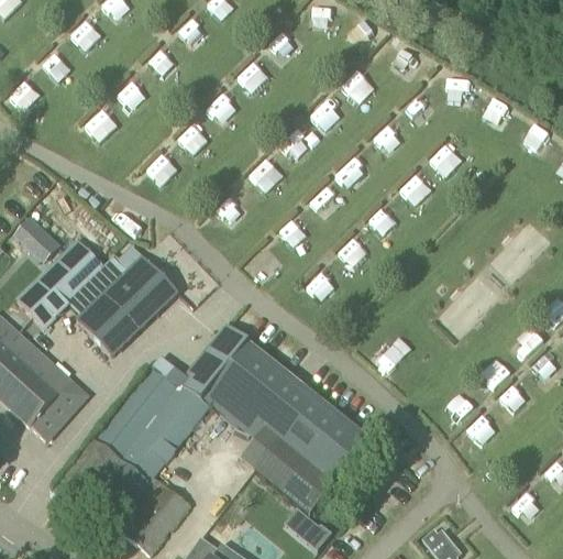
[(0,0),(0,14),(10,25),(28,9),(19,0),(0,0)]
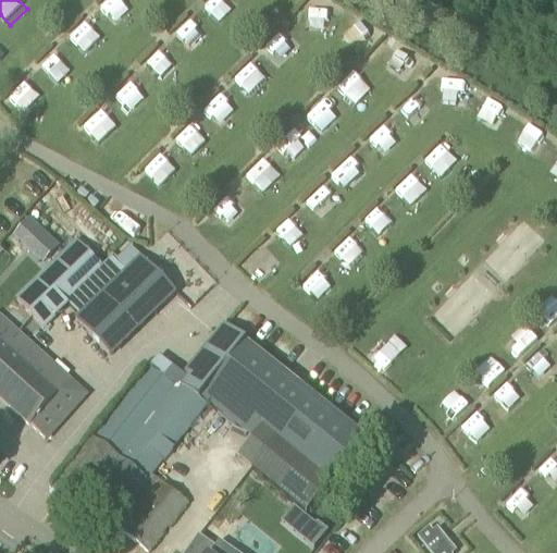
[(206,0),(203,2),(226,25),(239,12),(227,0),(206,0)]
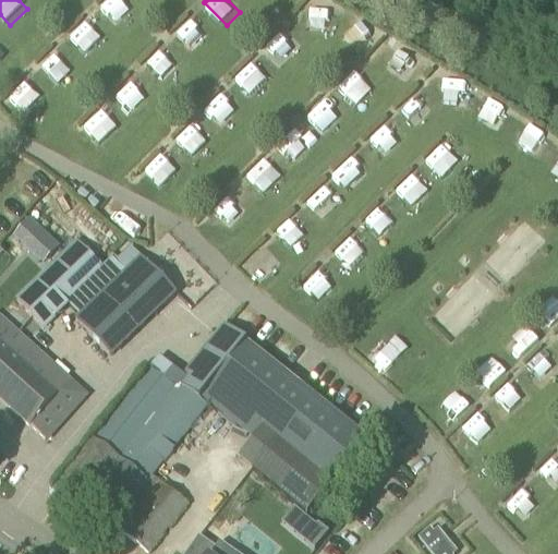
[(307,7),(307,26),(323,26),(323,7),(307,7)]
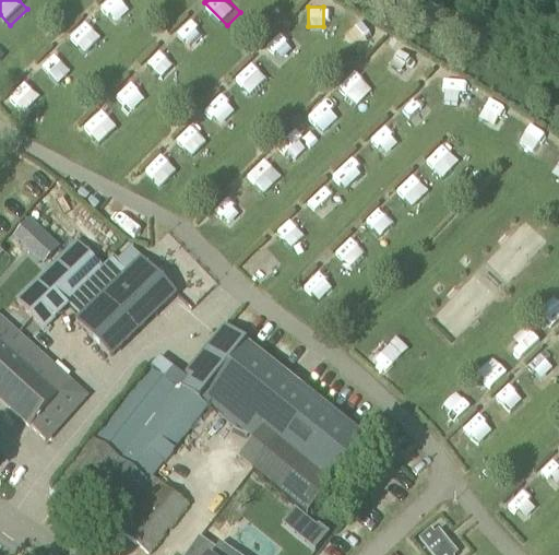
[(173,38),(194,57),(205,44),(193,34),(201,24),(191,15),(173,38)]
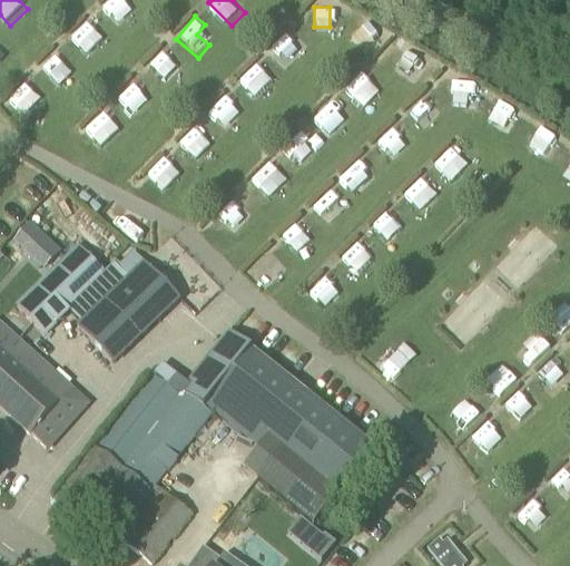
[(88,54),(96,41),(79,29),(70,41),(88,54)]
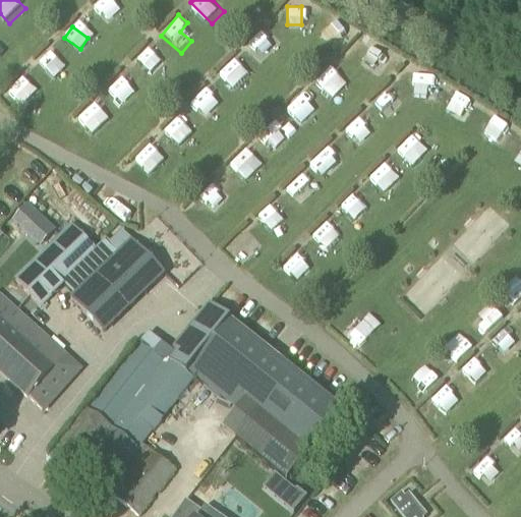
[(246,46),(263,59),(275,44),(258,31),(246,46)]
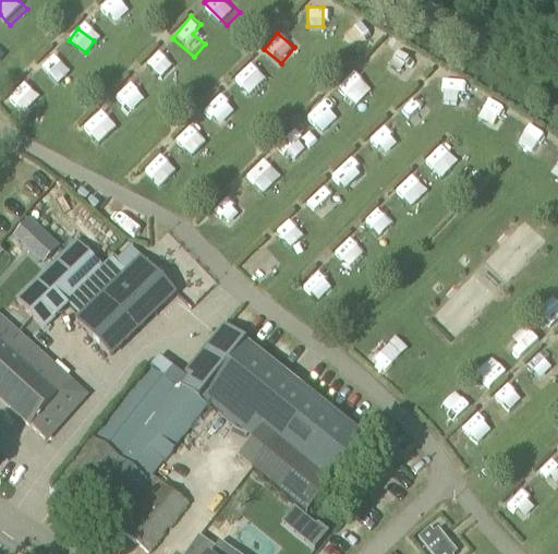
[(51,49),(39,63),(61,84),(74,71),(51,49)]
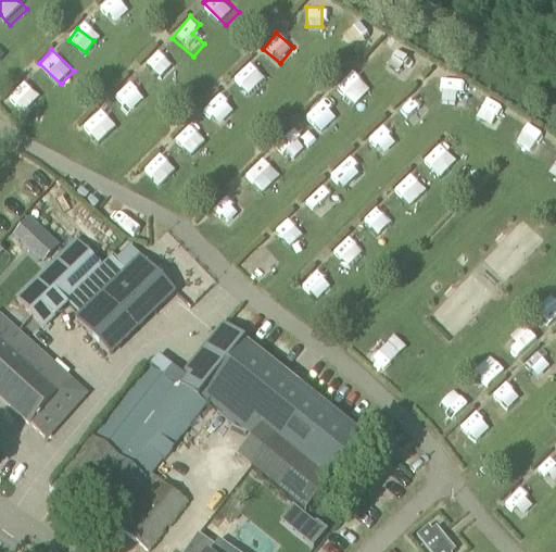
[(249,90),(264,77),(250,61),(235,75),(249,90)]
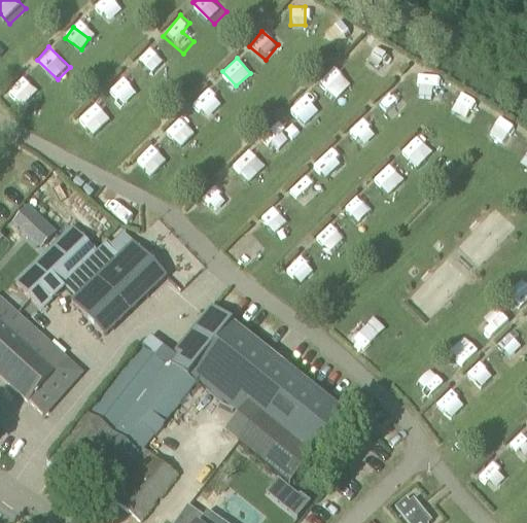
[(319,81),(326,93),(340,84),(332,73),(319,81)]
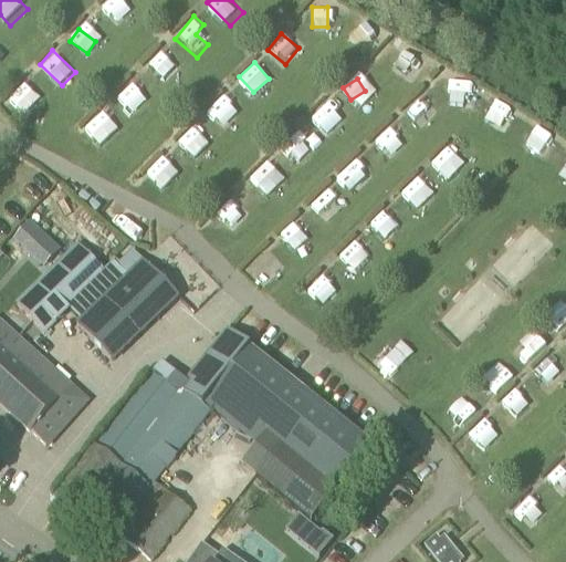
[(133,113),(148,99),(132,80),(116,95),(133,113)]
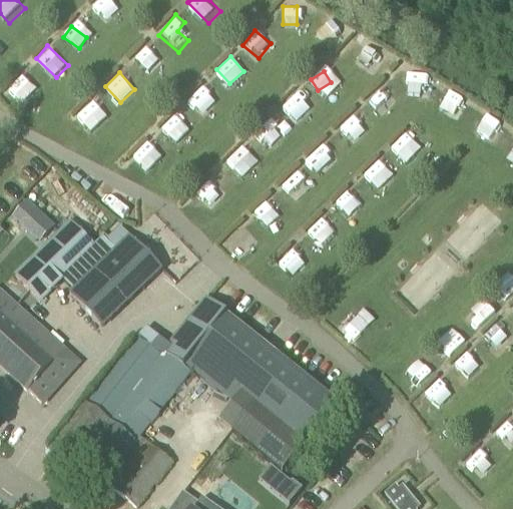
[(408,72),(408,93),(424,93),(424,73),(408,72)]
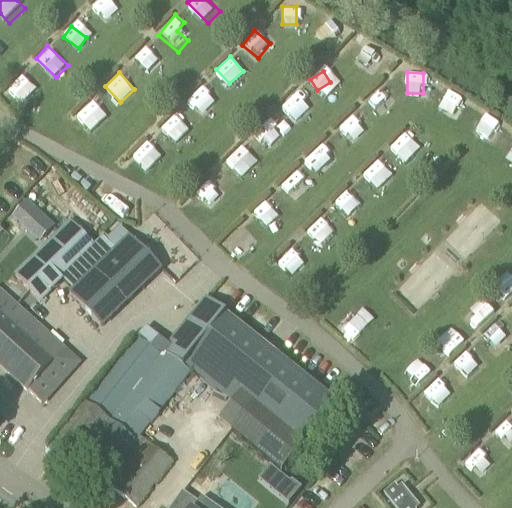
[(200,112),(219,100),(209,84),(190,96),(200,112)]
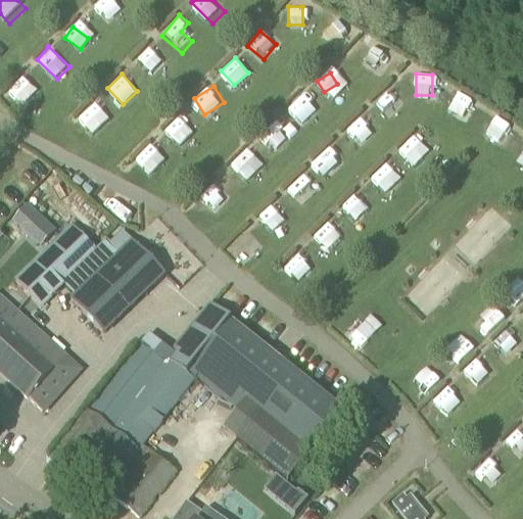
[(383,89),(371,101),(391,121),(403,107),(383,89)]
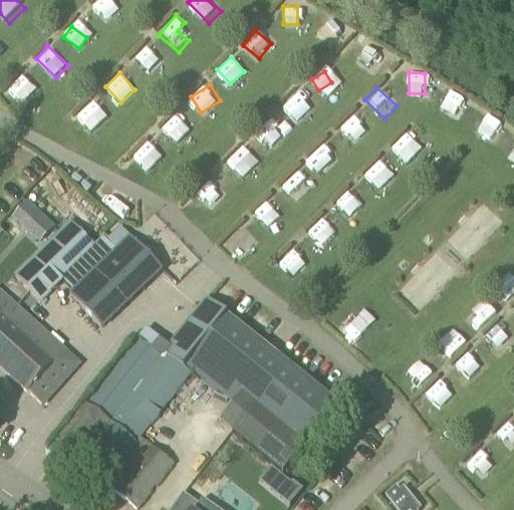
[(437,104),(454,114),(463,98),(447,88),(437,104)]
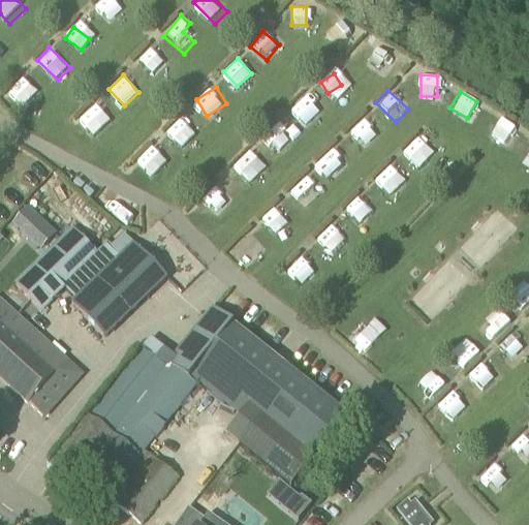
[(305,130),(323,115),(307,96),(288,112),(305,130)]
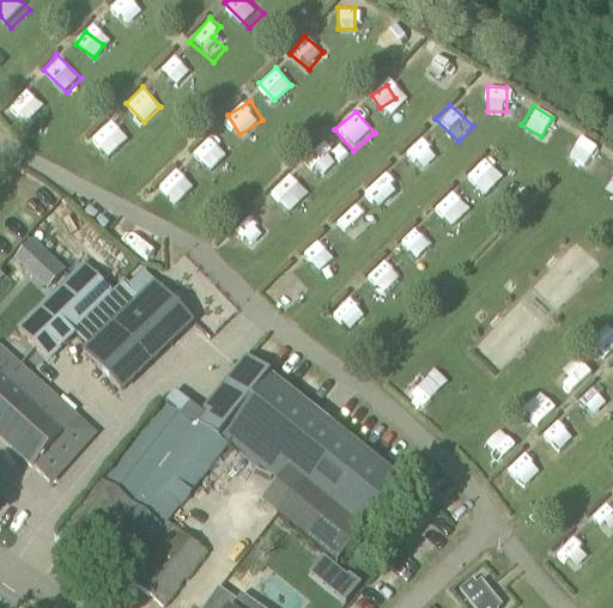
[(91,134),(111,154),(129,138),(109,117),(91,134)]
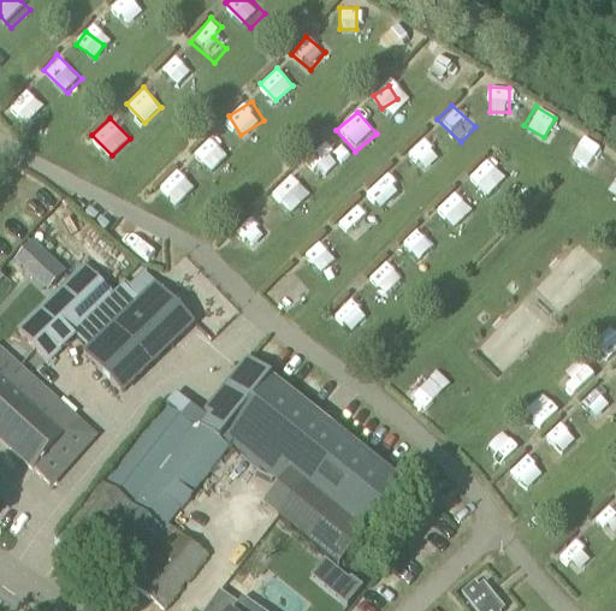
[(209,135),(194,150),(219,176),(235,160),(209,135)]
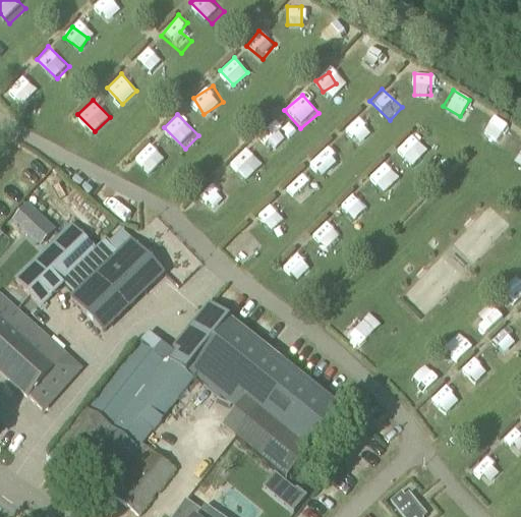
[(356,115),(344,127),(361,142),(372,130),(356,115)]
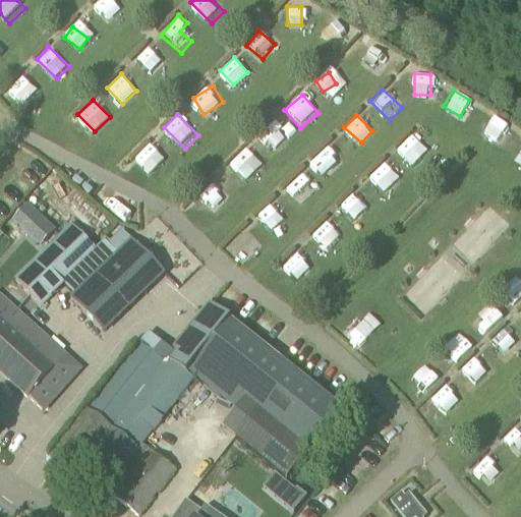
[(277,117),(259,137),(274,150),(291,129),(277,117)]
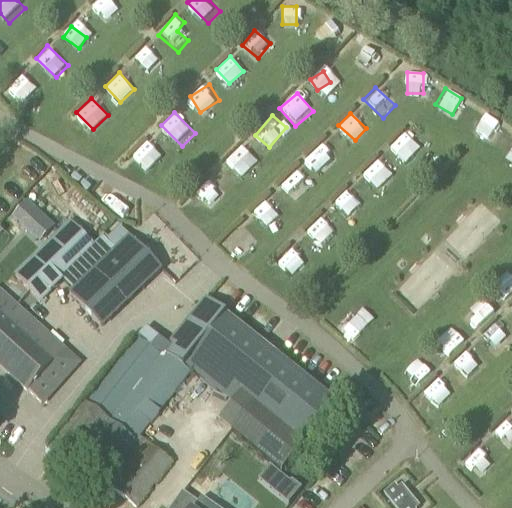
[(404,158),(417,145),(402,131),(390,145),(404,158)]
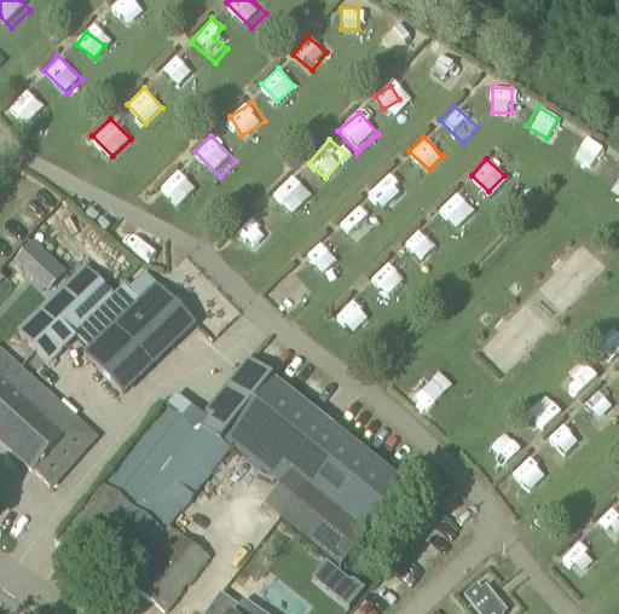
[(185,214),(203,196),(175,171),(157,189),(185,214)]
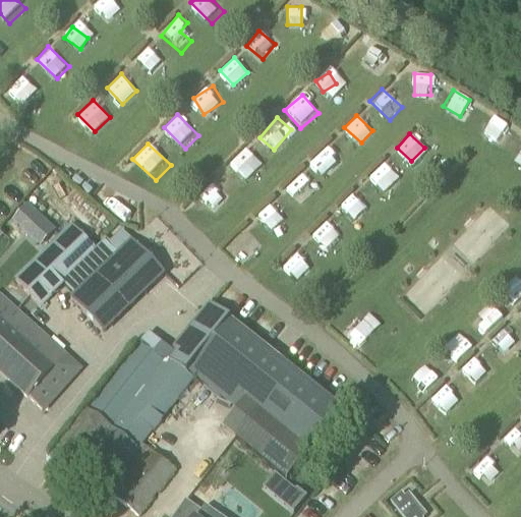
[(327,145),(315,157),(330,170),(341,158),(327,145)]
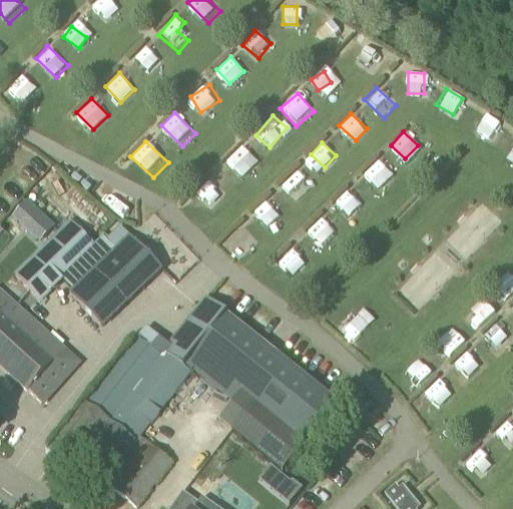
[(240,146),(226,159),(245,180),(260,167),(240,146)]
